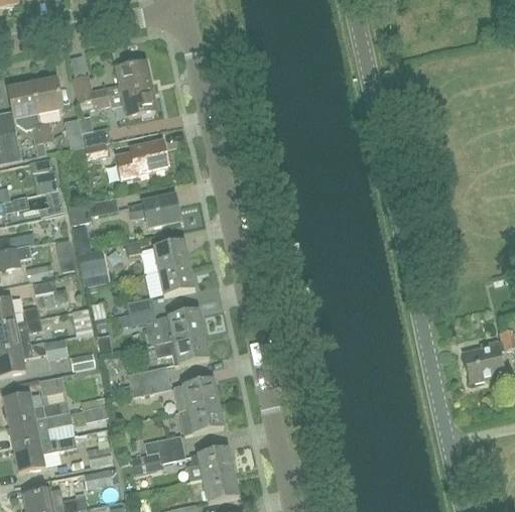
[(81,102),(151,88),(146,62),(143,64),(142,59),(130,61),(131,66),(117,69),(120,86),(92,92),(88,76),(74,79),(79,102),(81,101),(81,102)]
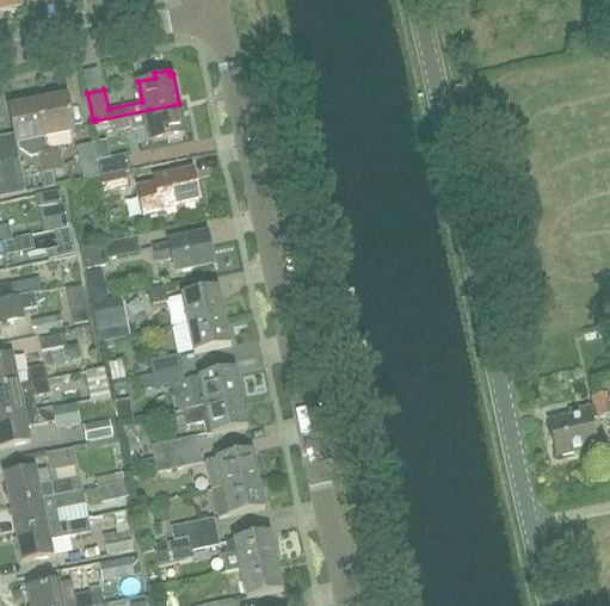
[(38,99),(44,135),(45,134),(74,129),(67,94),(38,99)]
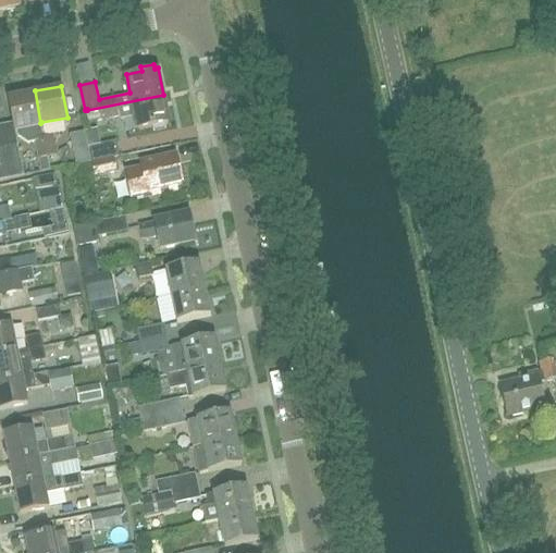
[(44,134),(40,123),(35,90),(9,96),(13,118),(16,133),(17,132),(27,139),(34,138),(37,155),(38,155),(40,168),(49,167),(47,152),(44,134)]
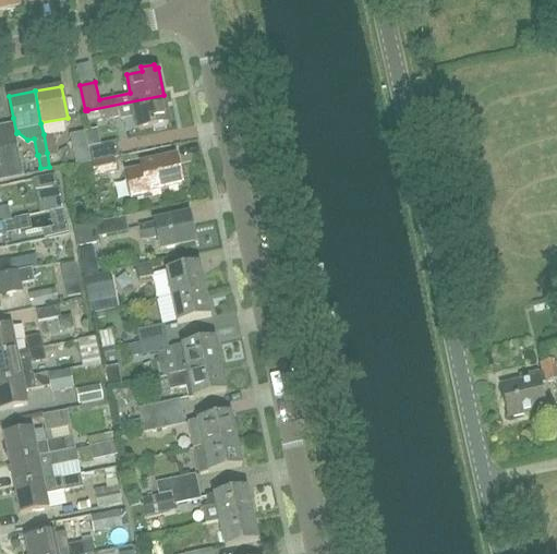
[(164,95),(87,110),(89,119),(103,116),(103,117),(120,113),(121,117),(134,113),(137,127),(169,119),(164,95)]
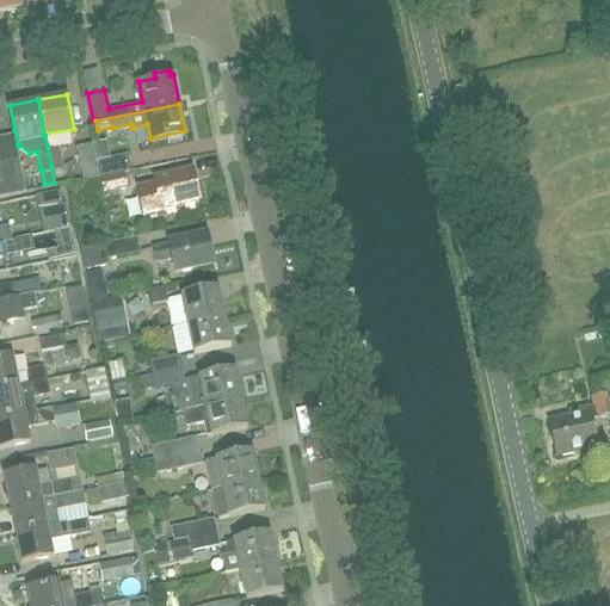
[(76,142),(82,177),(99,173),(92,140),(76,142)]
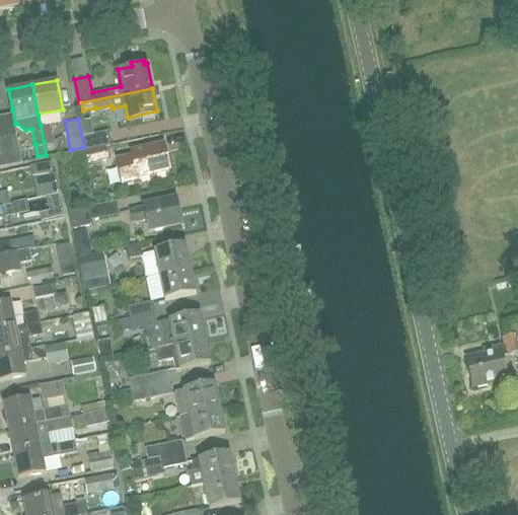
[(41,125),(44,142),(47,142),(52,141),(49,124),(43,125),(41,125)]
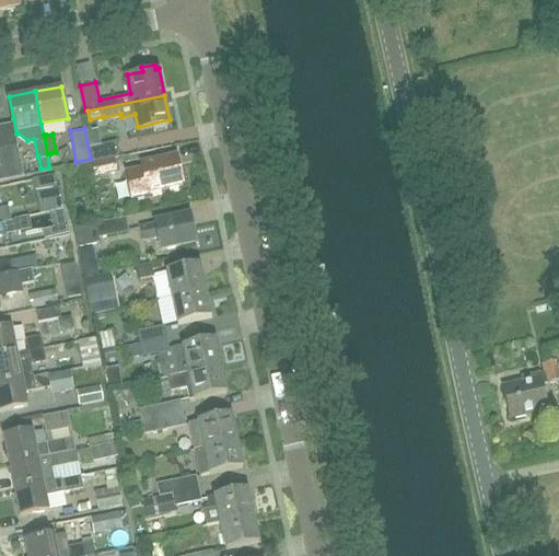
[(93,160),(115,155),(115,154),(120,153),(117,137),(90,143),(93,160)]
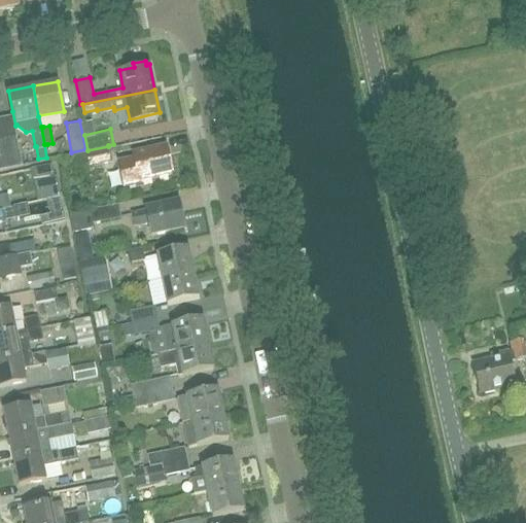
[(2,138),(7,166),(23,163),(18,136),(2,138)]
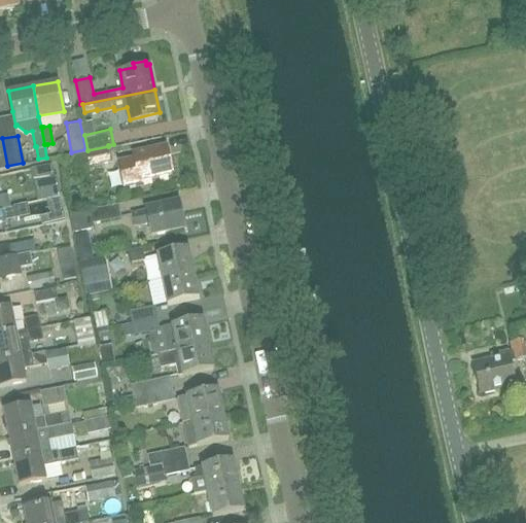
[(172,172),(167,144),(134,151),(134,154),(123,157),(125,169),(136,166),(139,178),(172,172)]
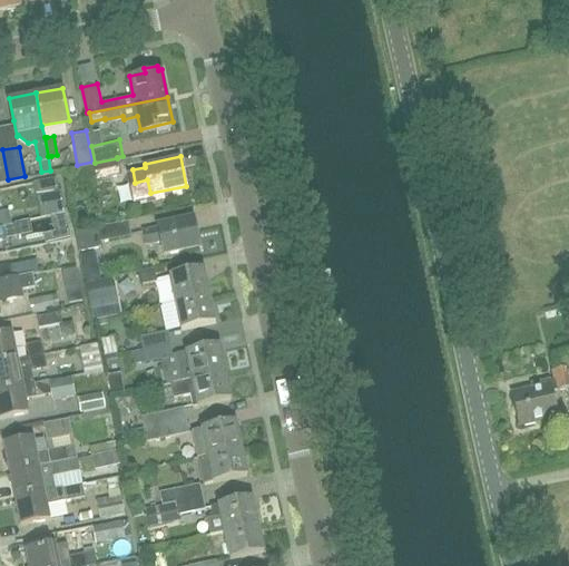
[(117,158),(95,163),(98,176),(119,171),(117,158)]
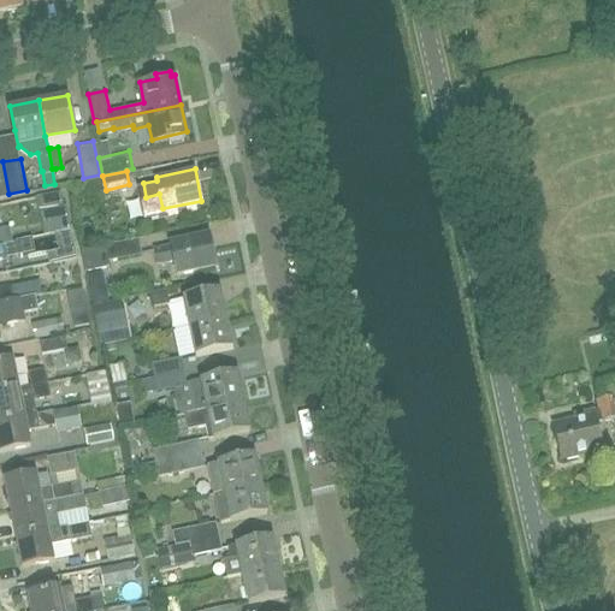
[(60,188),(36,193),(39,208),(64,203),(60,188)]
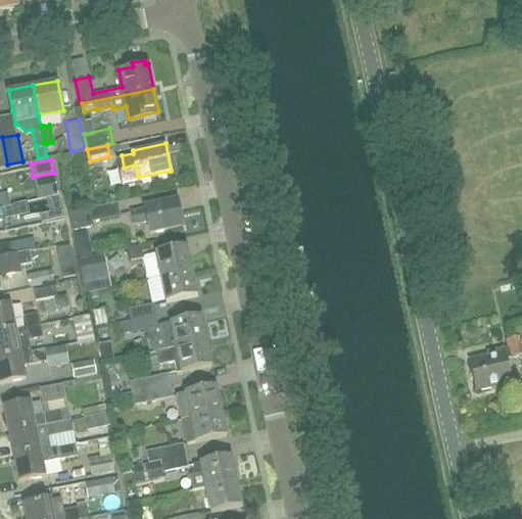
[(0,205),(11,203),(11,202),(8,190),(0,192),(0,205)]
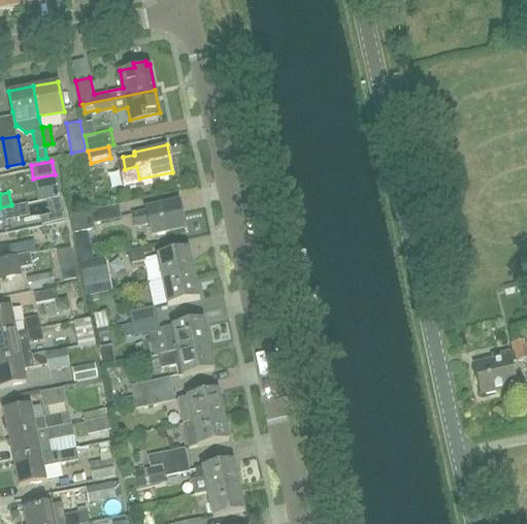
[(152,233),(185,226),(178,200),(146,207),(146,208),(134,210),(136,224),(150,221),(152,233)]
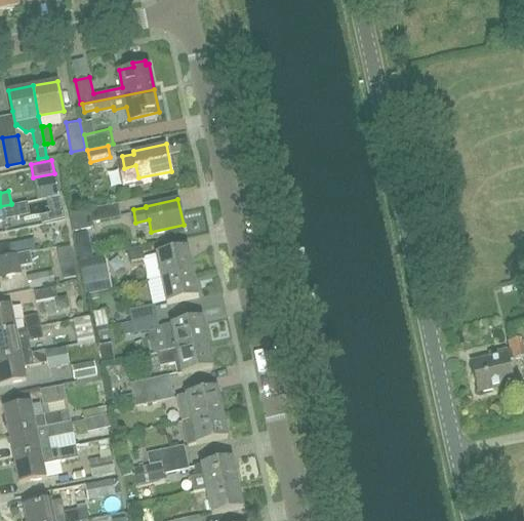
[(0,206),(0,217),(28,212),(25,200),(11,203),(11,204),(0,206)]
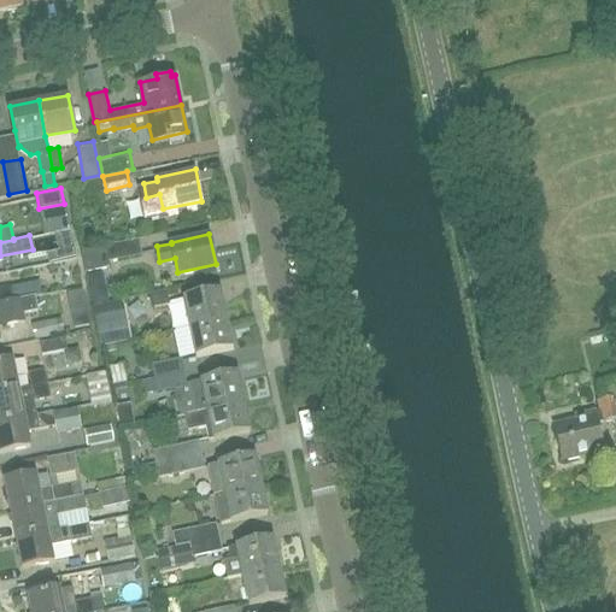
[(139,235),(80,247),(84,269),(110,263),(109,258),(142,251),(139,235)]
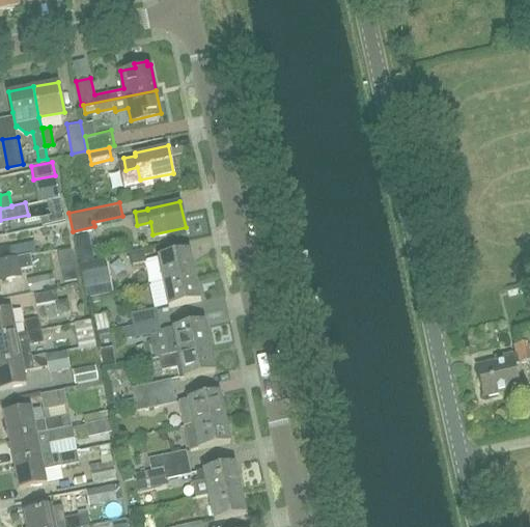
[(0,258),(30,253),(30,251),(19,253),(17,243),(0,246),(0,258)]
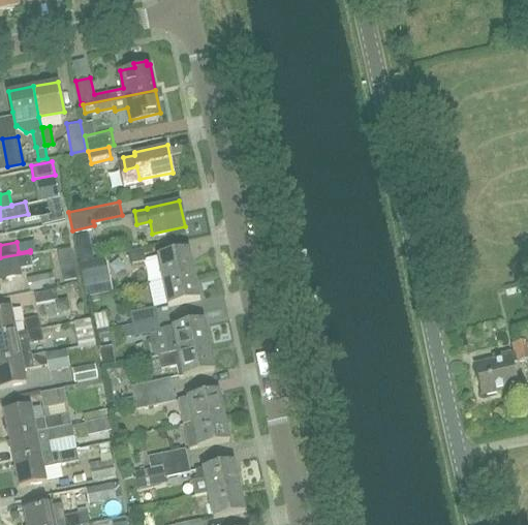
[(86,244),(78,245),(80,258),(93,255),(92,247),(86,244)]
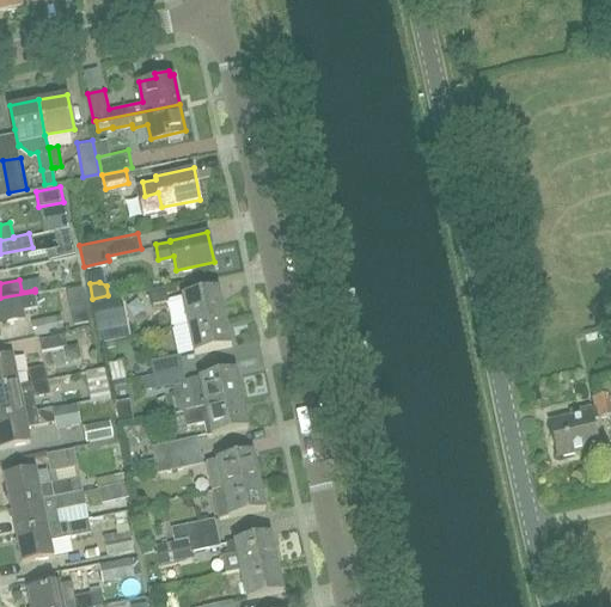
[(126,307),(169,298),(166,283),(112,295),(115,305),(124,304),(126,307)]
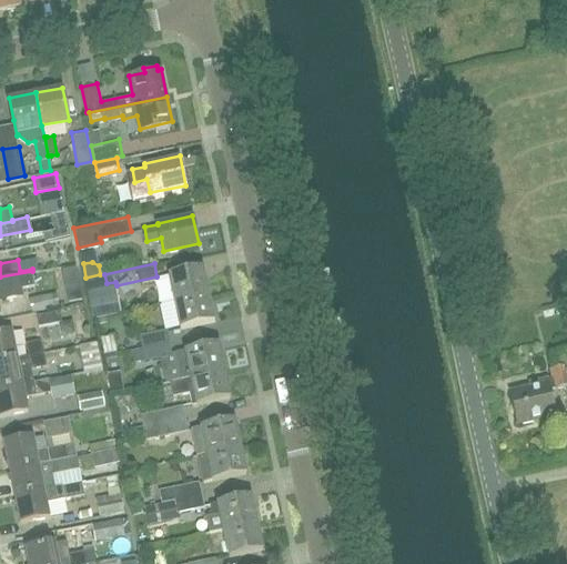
[(174,300),(209,292),(203,265),(169,272),(174,300)]
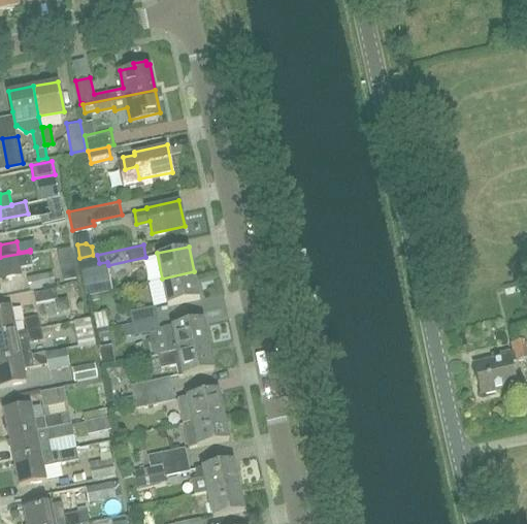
[(30,252),(0,257),(0,276),(23,273),(21,265),(33,263),(30,252)]
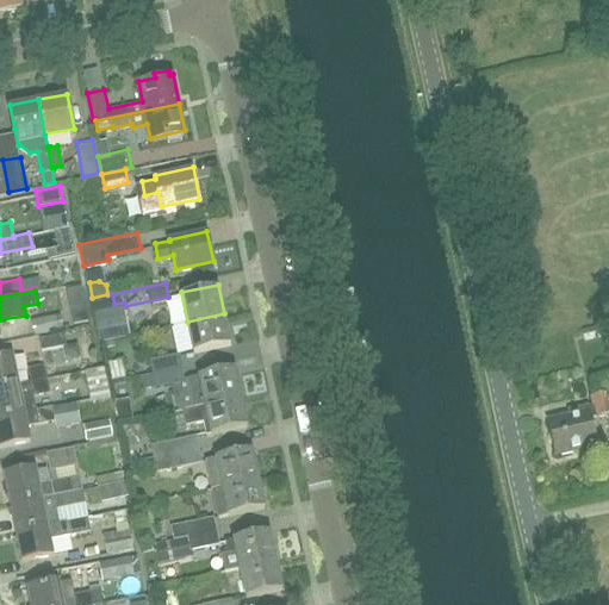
[(87,317),(84,299),(69,301),(73,319),(87,317)]
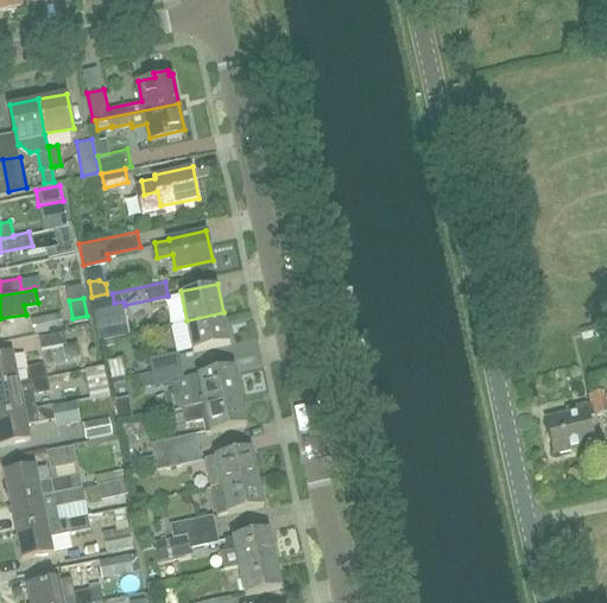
[(122,327),(118,306),(95,311),(100,331),(122,327)]
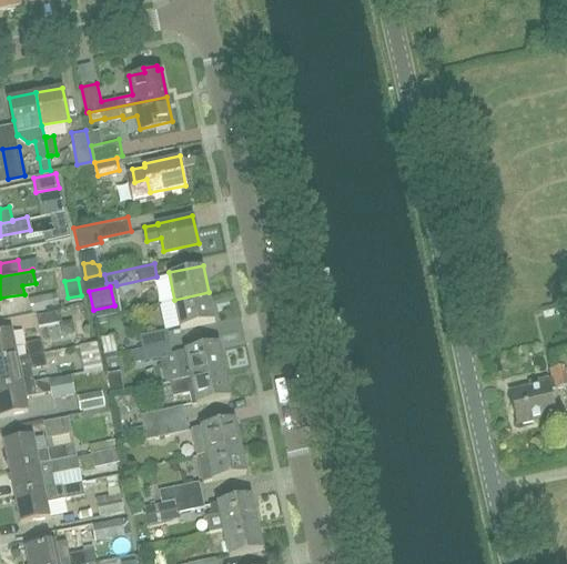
[(31,310),(59,304),(57,290),(29,294),(31,310)]
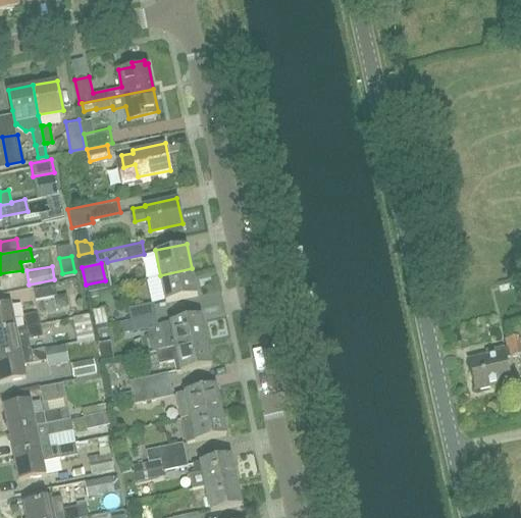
[(192,268),(160,275),(165,300),(197,294),(192,268)]
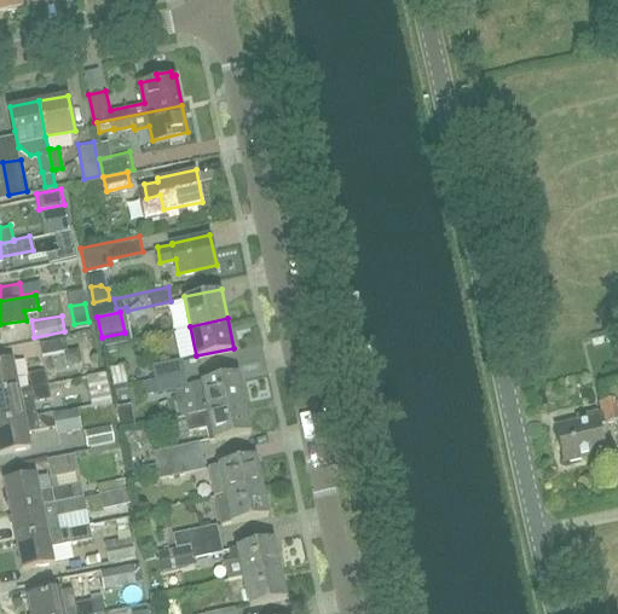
[(142,332),(143,346),(167,343),(166,329),(142,332)]
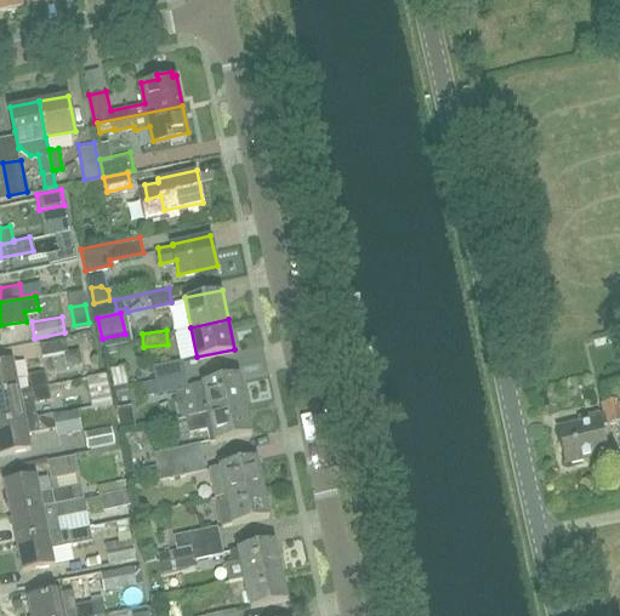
[(43,353),(68,348),(66,335),(40,340),(43,353)]
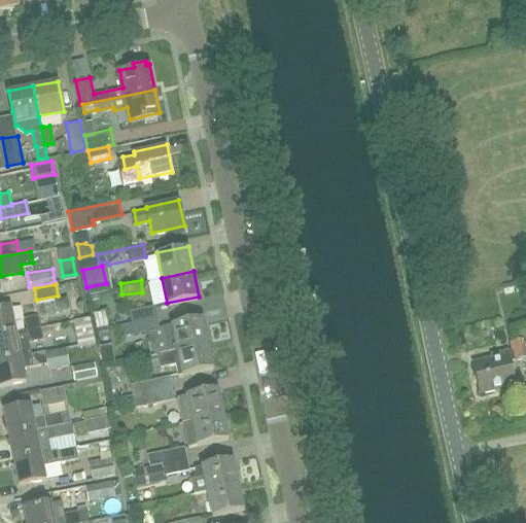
[(62,308),(69,306),(67,294),(54,298),(56,304),(62,308)]
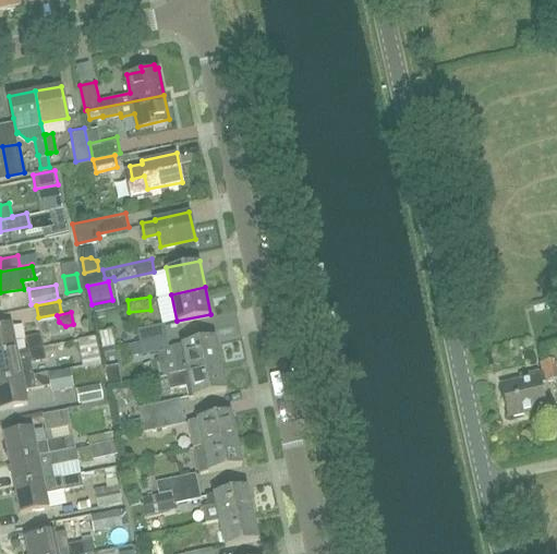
[(128,342),(168,334),(165,320),(136,326),(140,338),(128,340),(128,342)]
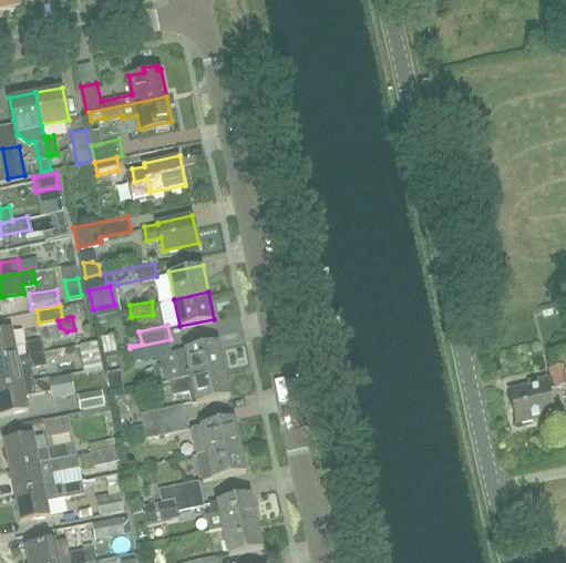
[(0,330),(0,359),(17,356),(17,354),(11,329),(0,330)]
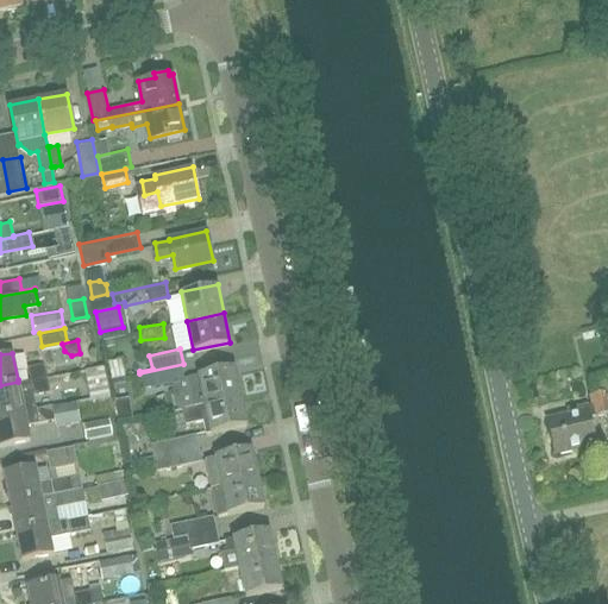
[(30,379),(48,376),(48,375),(44,360),(26,363),(30,378),(30,379)]
